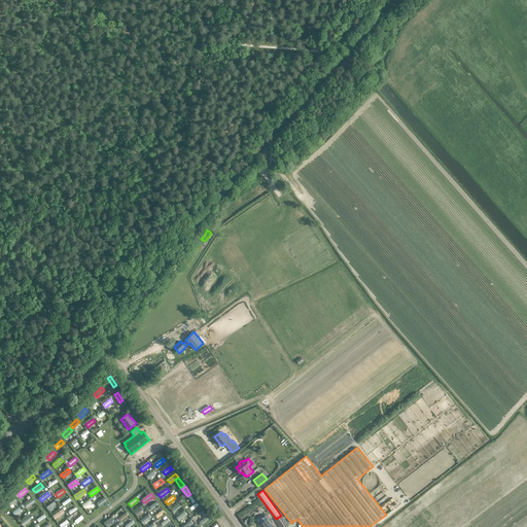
[(150,500),(156,507),(160,505),(153,497),(150,500)]
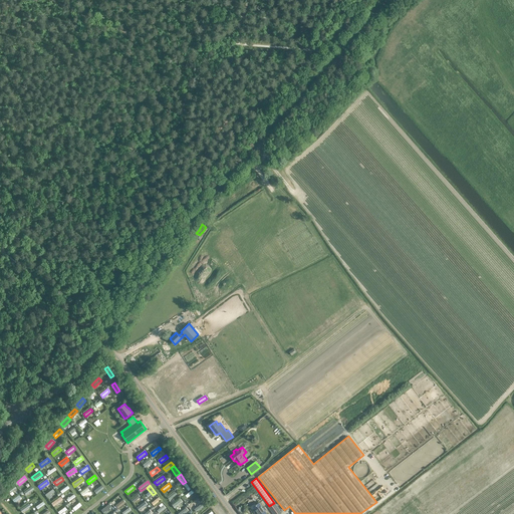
[(14,486),(7,491),(9,494),(16,489),(14,486)]
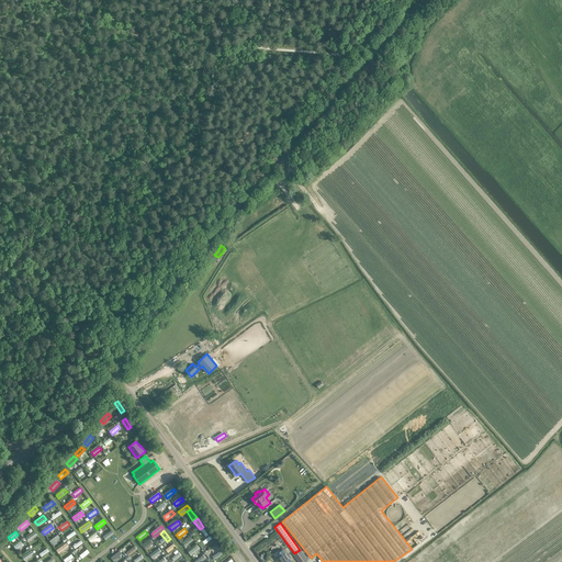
[(74,531),(65,537),(68,540),(76,535),(74,531)]
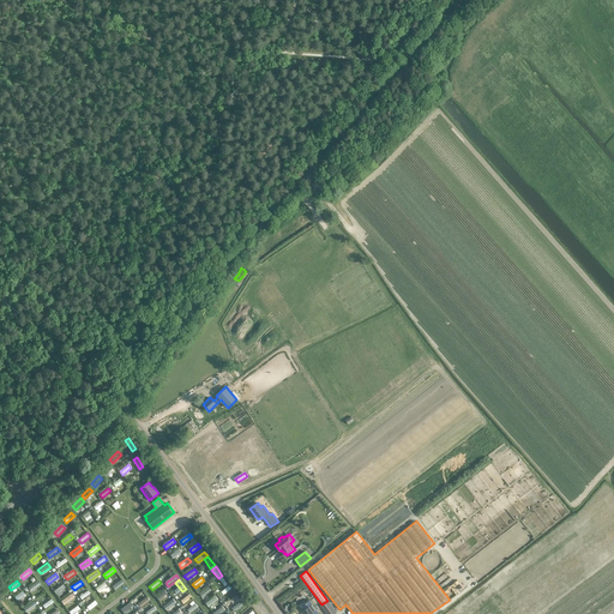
[(121,581),(112,588),(115,591),(125,584),(121,581)]
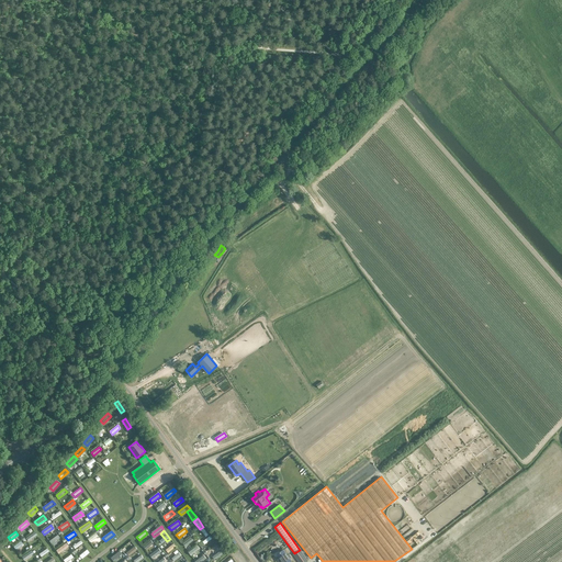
[(34,532),(25,539),(27,542),(37,536),(34,532)]
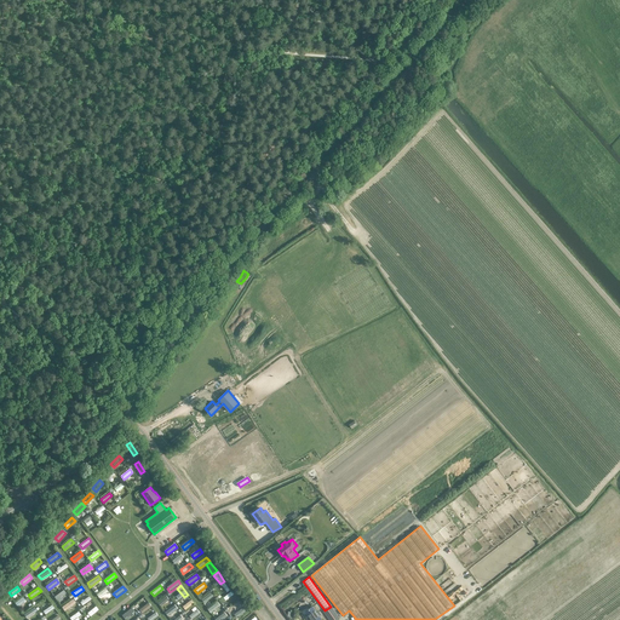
[(105,589),(96,595),(99,600),(108,592),(105,589)]
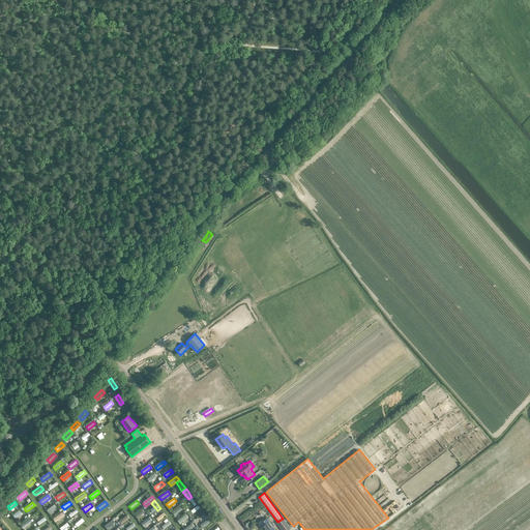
[(54,505),(46,510),(48,513),(56,508),(54,505)]
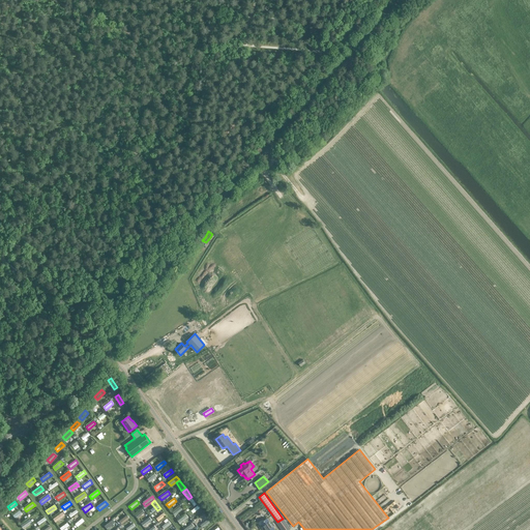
[(180,507),(172,513),(175,517),(183,510),(180,507)]
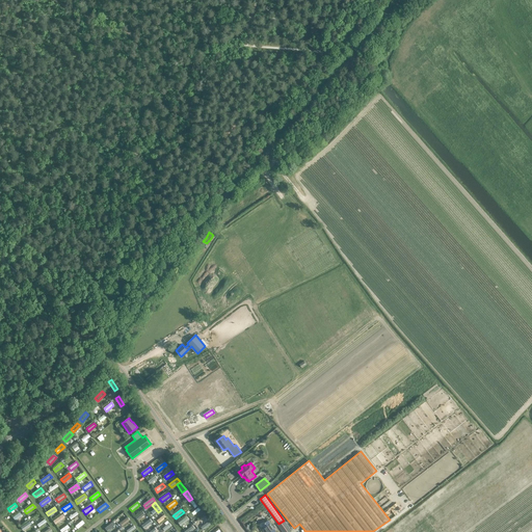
[(77,511),(69,517),(71,521),(79,514),(77,511)]
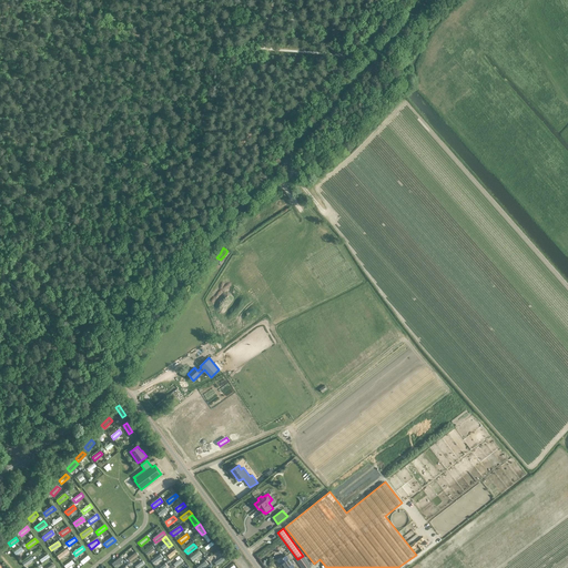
[(21,547),(13,553),(16,556),(23,550),(21,547)]
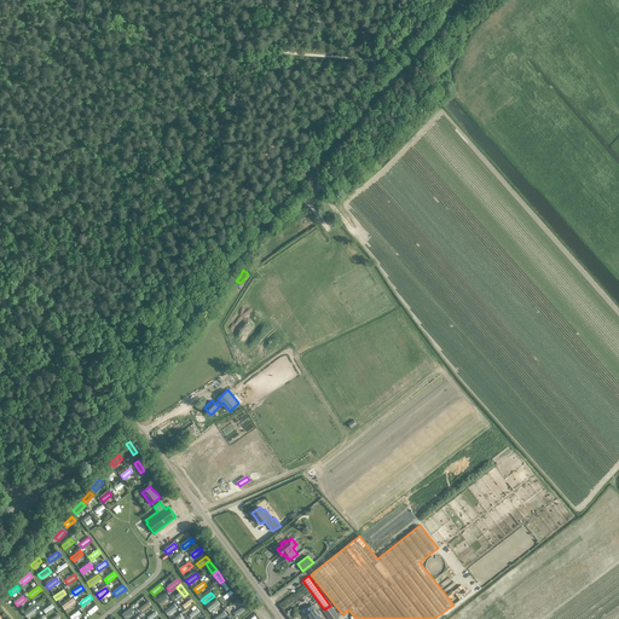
[(166,596),(157,603),(161,606),(169,599),(166,596)]
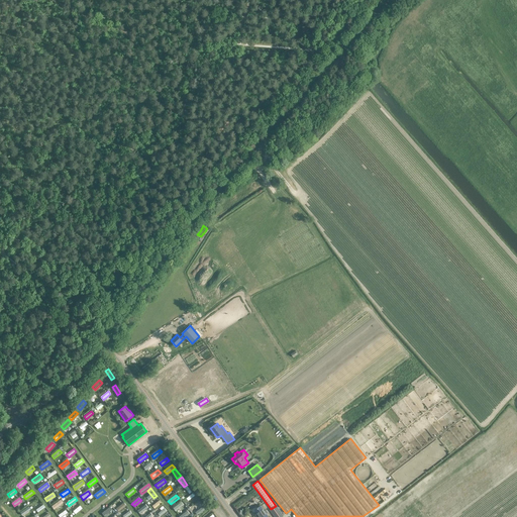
[(61,500),(52,507),(54,510),(63,504),(61,500)]
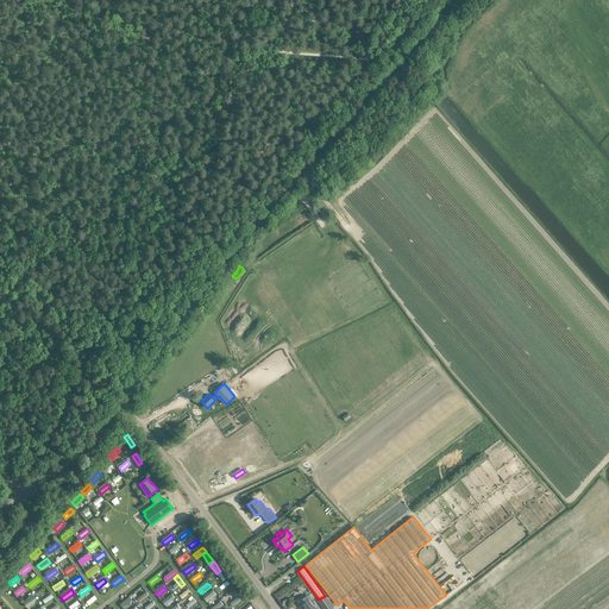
[(188,590),(180,596),(182,600),(190,594),(188,590)]
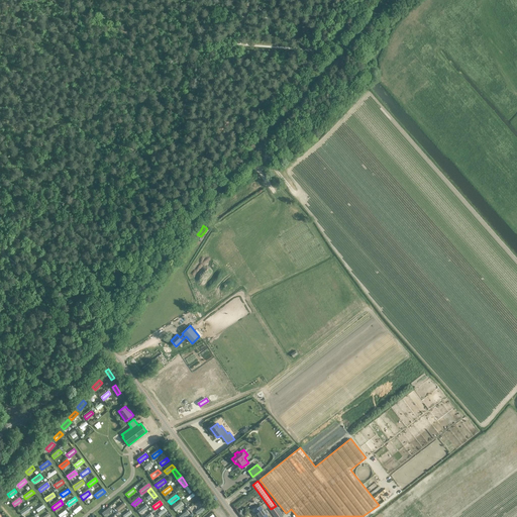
[(124,503),(116,509),(119,512),(126,506),(124,503)]
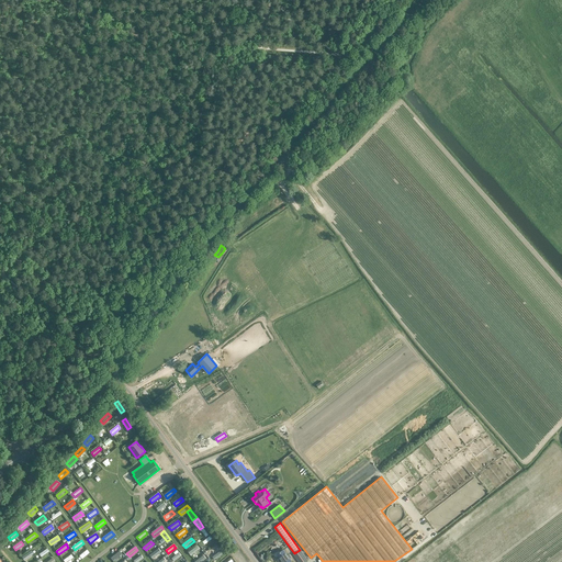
[(198,547),(188,553),(191,557),(200,550),(198,547)]
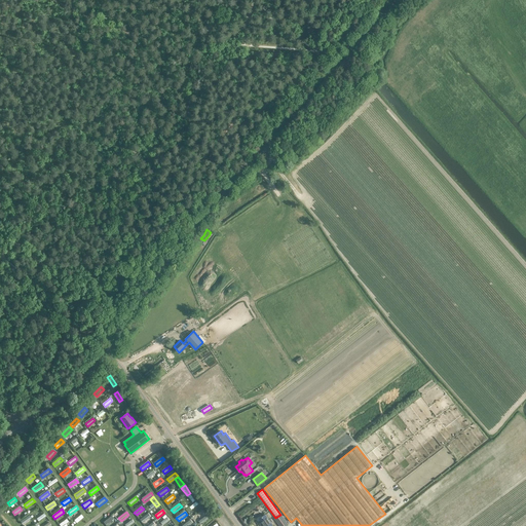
[(44,514),(36,519),(38,523),(46,517),(44,514)]
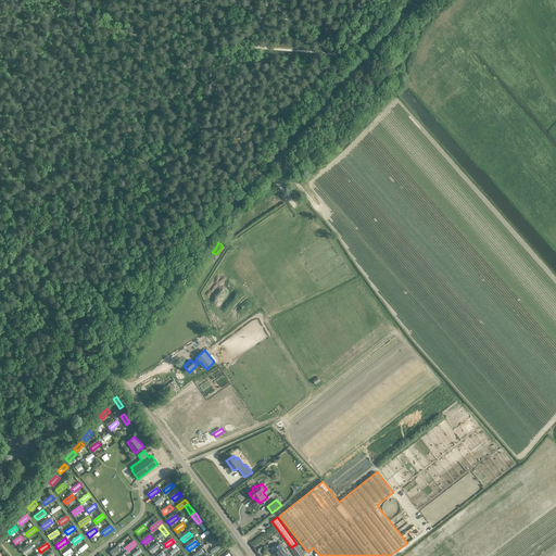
[(156,543),(148,550),(151,553),(159,546),(156,543)]
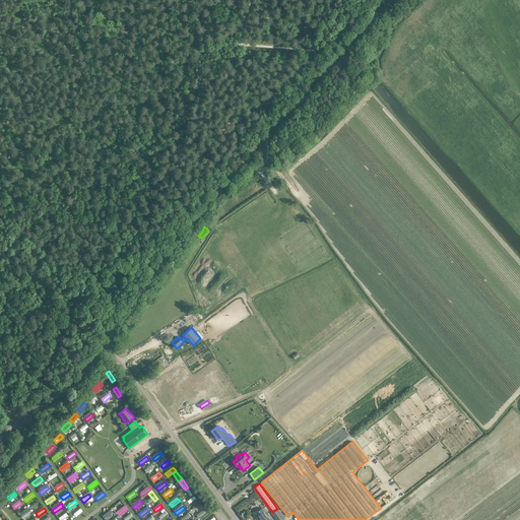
[(277,508),(277,509),(272,512),(271,513),(276,519),(283,519),(285,519),(277,508)]
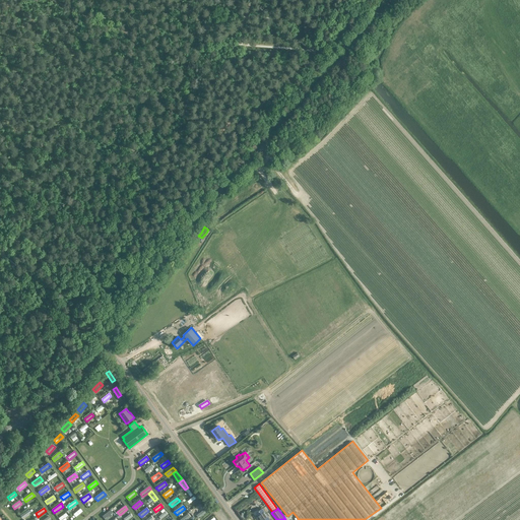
[(80,509),(73,514),(75,517),(83,512),(80,509)]
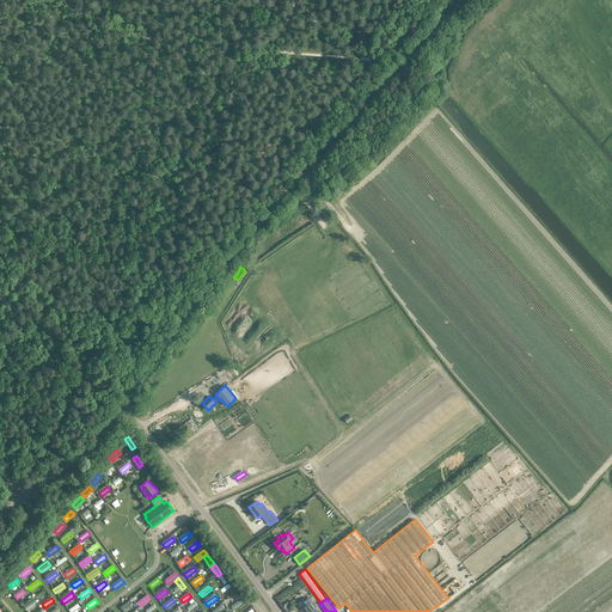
[(306,611),(316,611),(317,611),(308,599),(301,604),(306,611)]
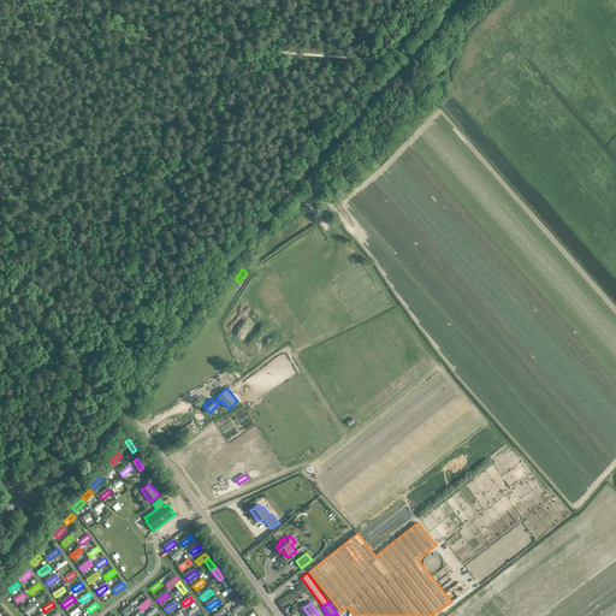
[(31,605),(24,611),(27,615),(35,608),(31,605)]
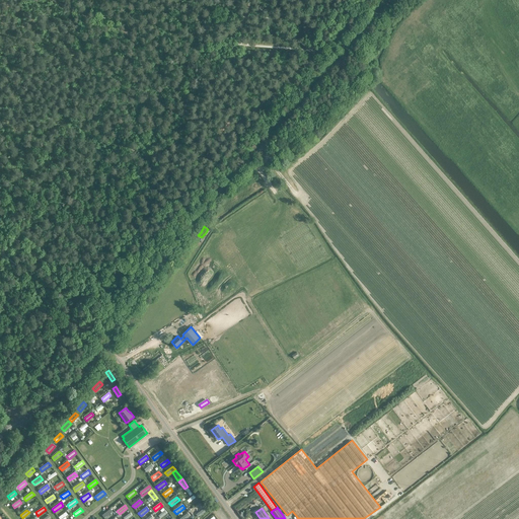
[(109,510),(102,516),(105,518),(113,513),(109,510)]
